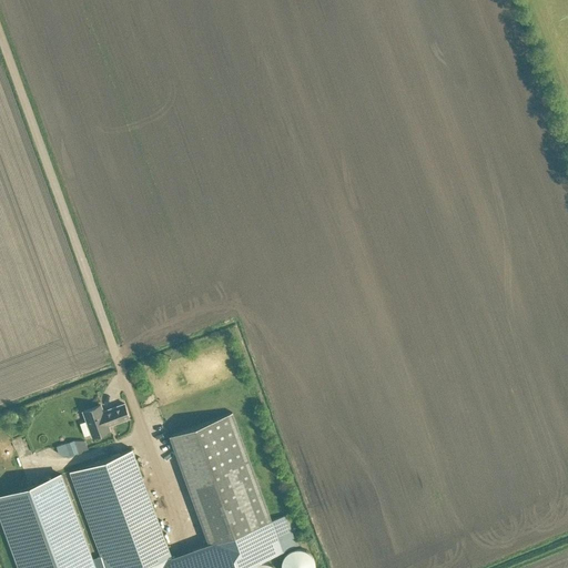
[(107,425),(129,417),(123,403),(102,411),(99,405),(82,411),(85,419),(79,422),(83,435),(90,433),(91,435),(109,429),(107,425)]
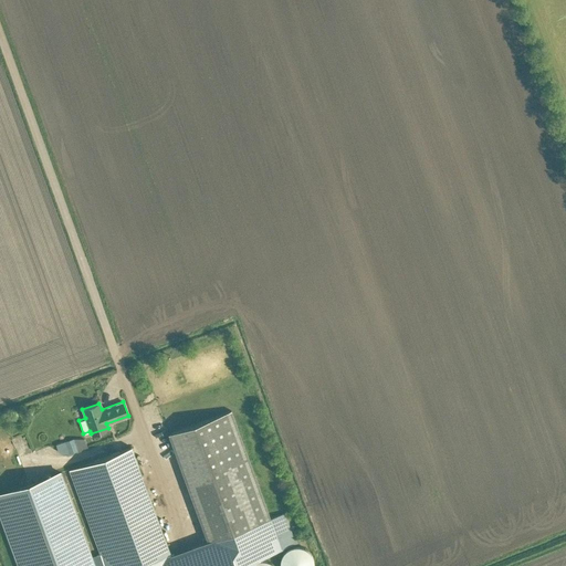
[(168,432),(207,542),(270,519),(230,410),(168,432)]
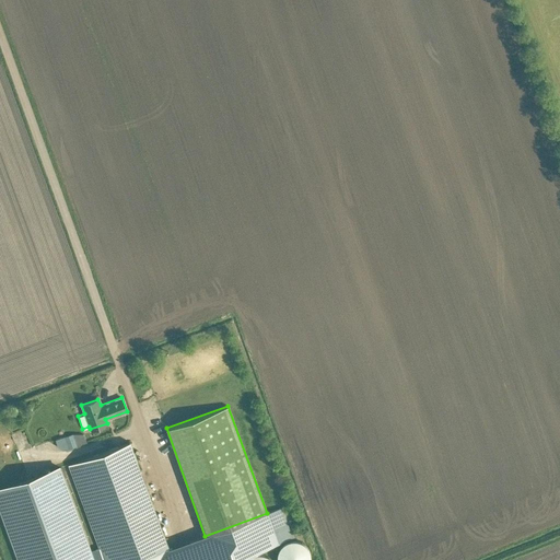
[(63,436),(55,440),(57,446),(63,450),(68,448),(76,445),(72,434),(63,436)]
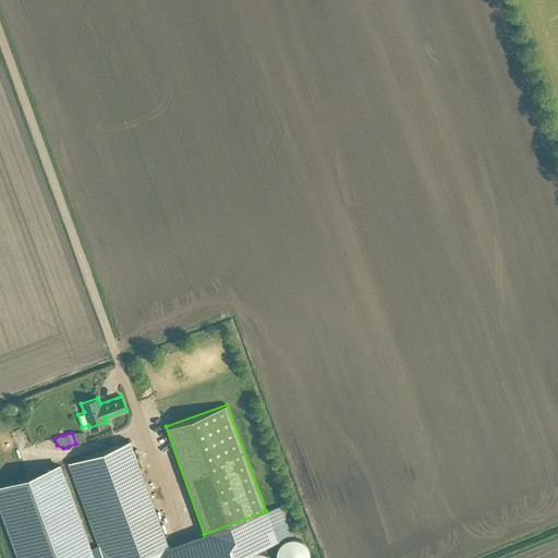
[(131,557),(167,545),(129,440),(68,462),(98,545),(102,557),(131,557)]
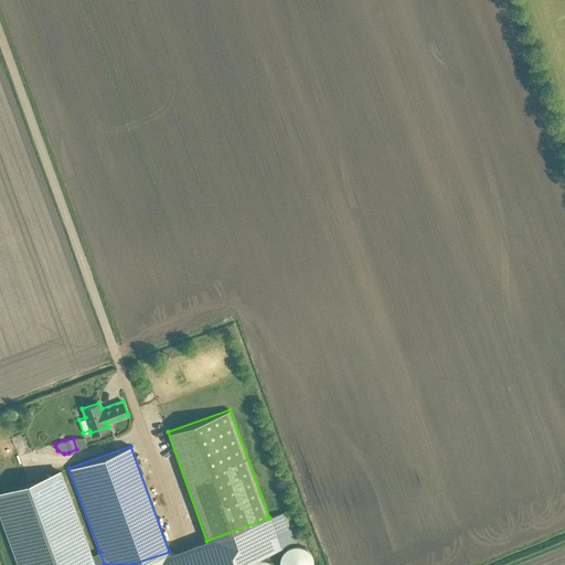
[(94,564),(91,555),(60,471),(0,493),(0,516),(18,564),(94,564)]
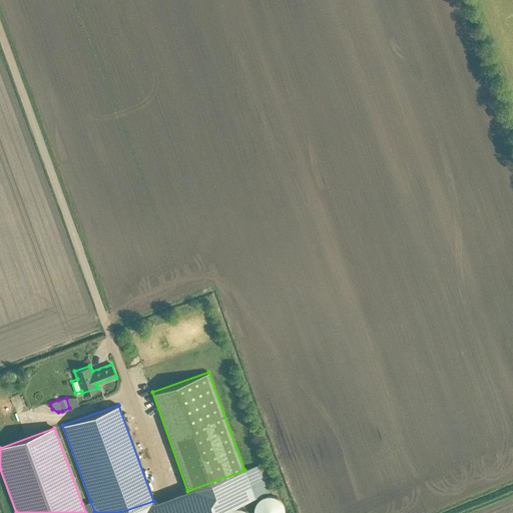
[(153,501),(120,512),(94,512),(90,501),(82,504),(85,512),(214,512),(215,512),(254,498),(244,470),(187,491),(154,503),(153,501)]
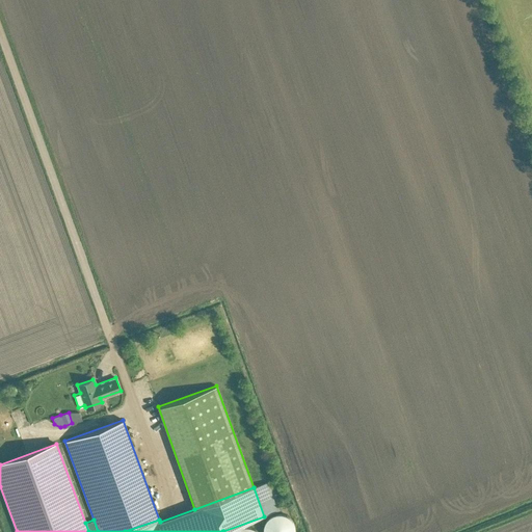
[(264,525),(263,531),(294,531),(294,525),(290,517),(283,513),(274,513),(268,517),(264,525)]
